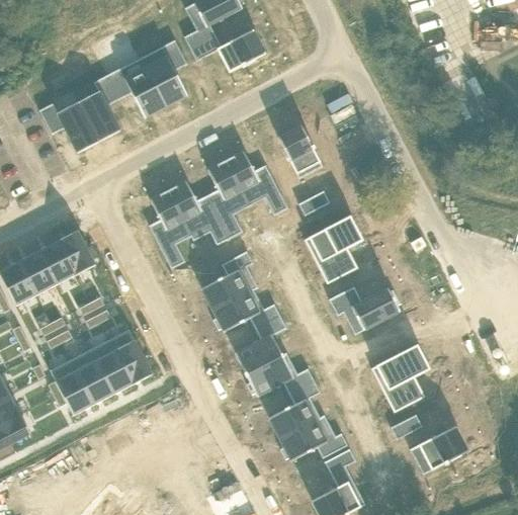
[(195,29),(183,35),(189,48),(214,34),(209,23),(242,7),(240,3),(243,2),(242,0),(197,0),(184,7),(195,29)]
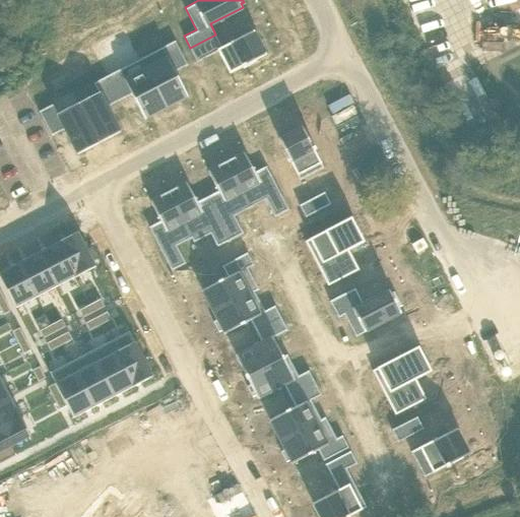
[(215,35),(190,48),(196,60),(217,49),(230,71),(242,65),(243,66),(246,65),(246,64),(257,59),(256,57),(266,52),(258,38),(257,38),(253,29),(249,31),(221,46),(215,35)]
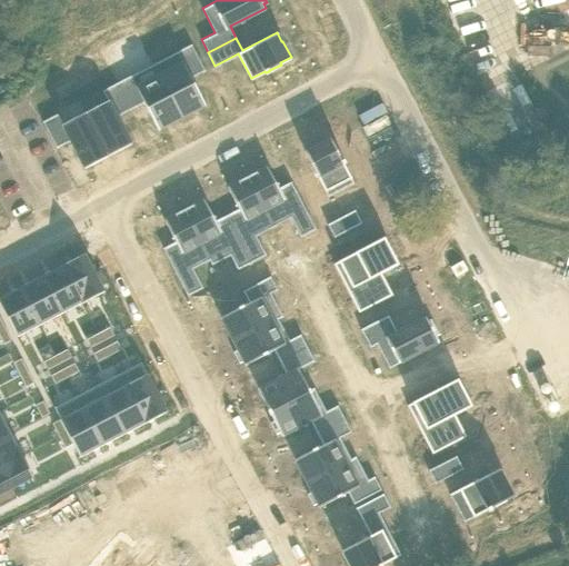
[(191,42),(153,62),(182,116),(206,103),(191,76),(205,69),(191,42)]
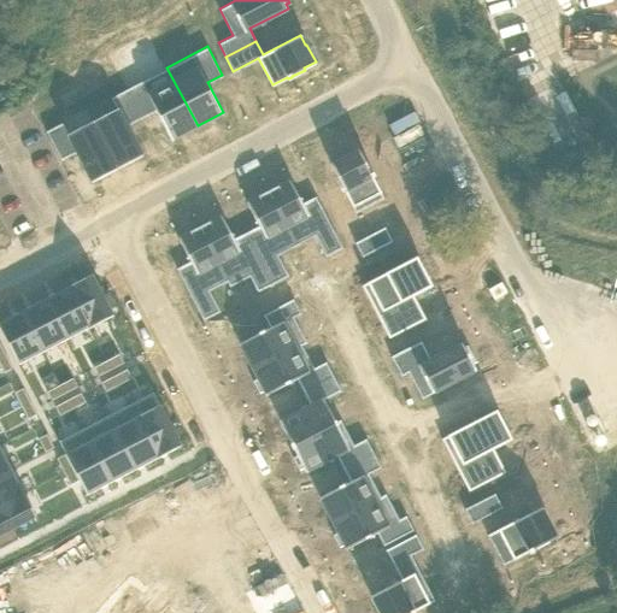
[(139,82),(127,88),(141,116),(156,108),(169,134),(171,137),(180,134),(181,134),(198,125),(166,68),(139,82)]
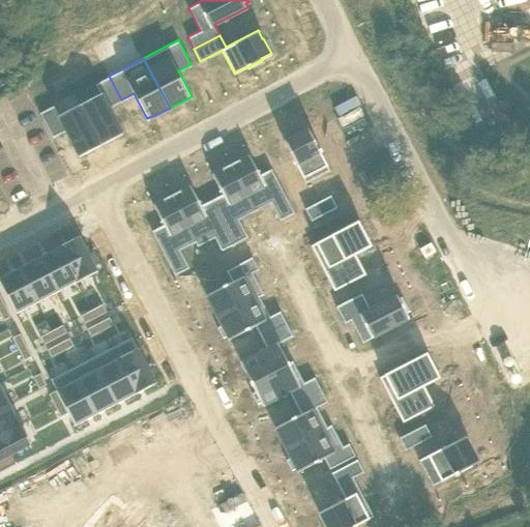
[(100,92),(80,104),(100,144),(122,133),(109,107),(121,99),(109,76),(95,83),(100,92)]
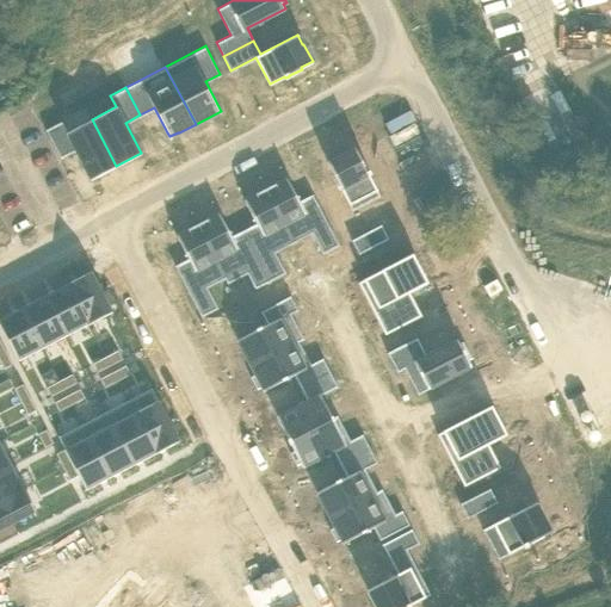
[(62,121),(45,129),(60,156),(75,149),(91,179),(116,166),(92,119),(67,131),(62,121)]
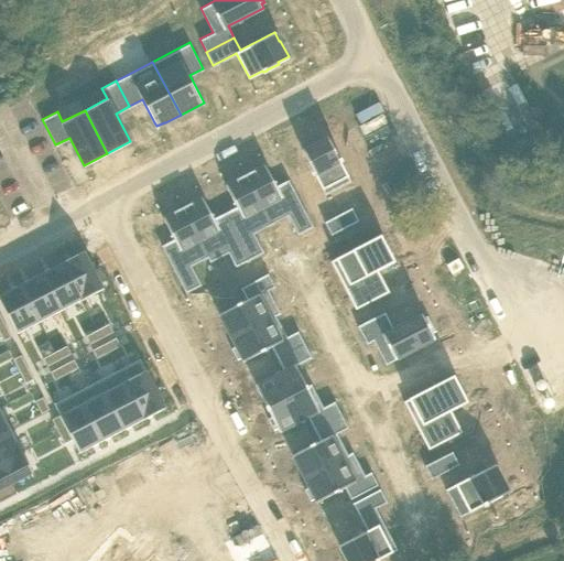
[(311,144),(302,149),(305,153),(304,153),(325,193),(350,180),(340,161),(343,160),(340,157),(334,146),(333,146),(327,135),(311,143),(311,144)]
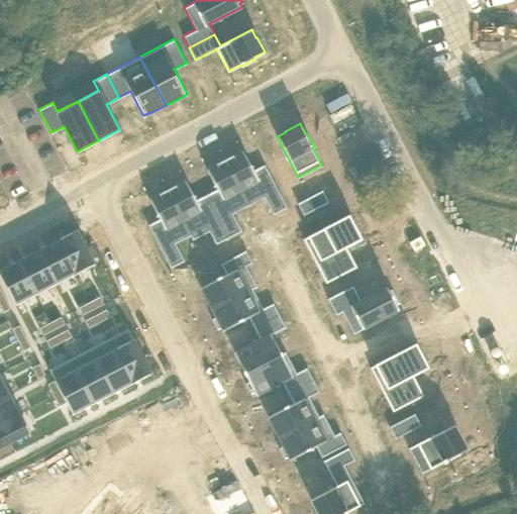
[(242,149),(224,159),(248,204),(264,196),(273,213),(287,206),(265,164),(252,170),(242,149)]
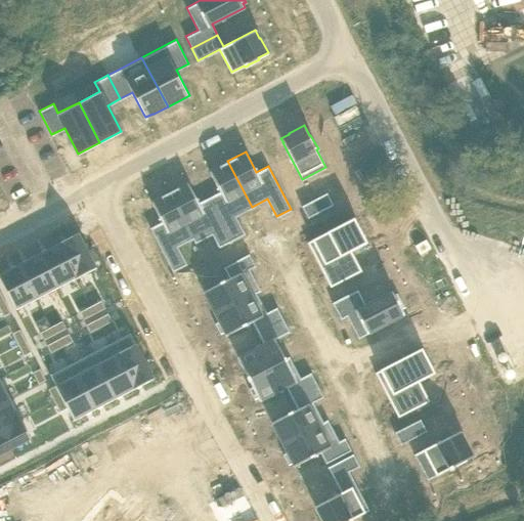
[(227,161),(209,170),(219,190),(209,197),(231,240),(245,233),(235,216),(252,207),(227,161)]
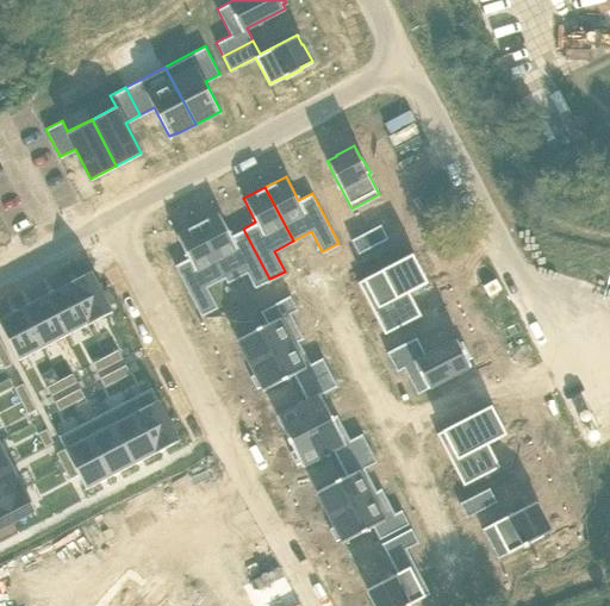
[(218,211),(197,222),(228,281),(247,272),(254,287),(269,279),(243,229),(231,235),(218,211)]
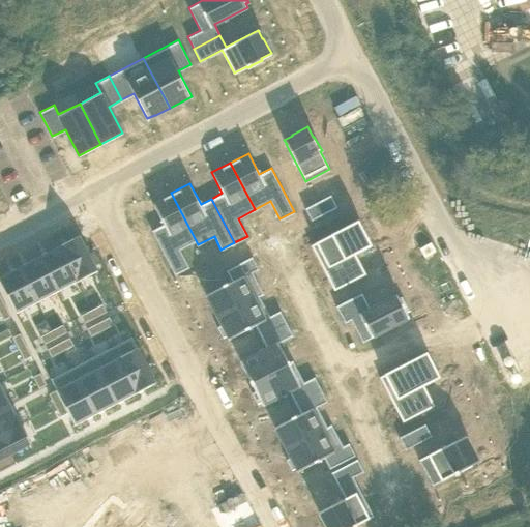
[(164,224),(151,230),(174,273),(188,266),(179,249),(195,240),(197,245),(198,244),(171,193),(152,203),(164,224)]
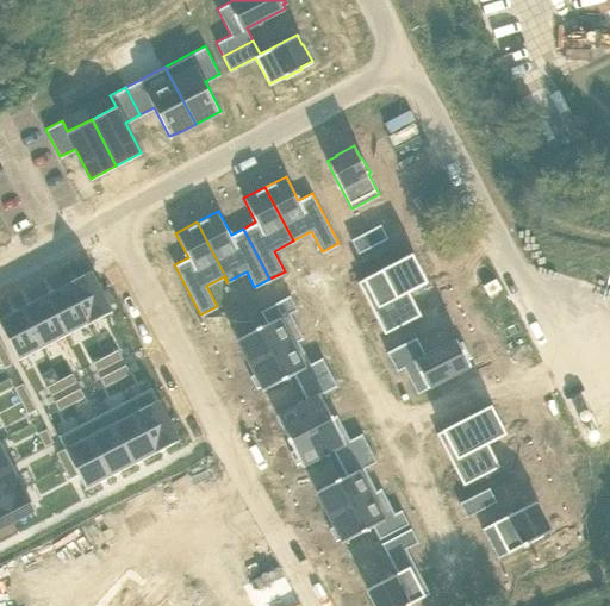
[(380,223),(350,238),(358,252),(387,237),(380,223)]
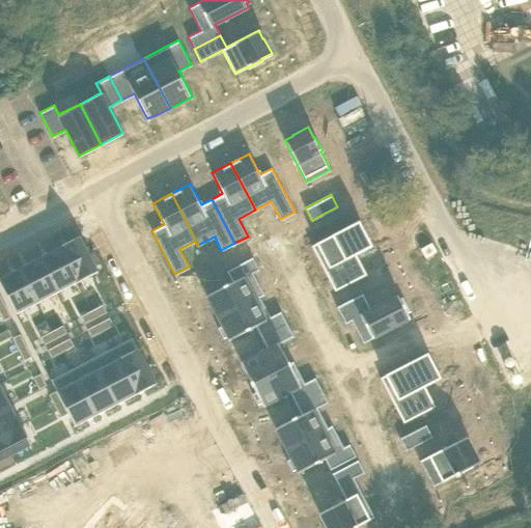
[(358,220),(311,244),(335,289),(366,273),(356,253),(371,245),(358,220)]
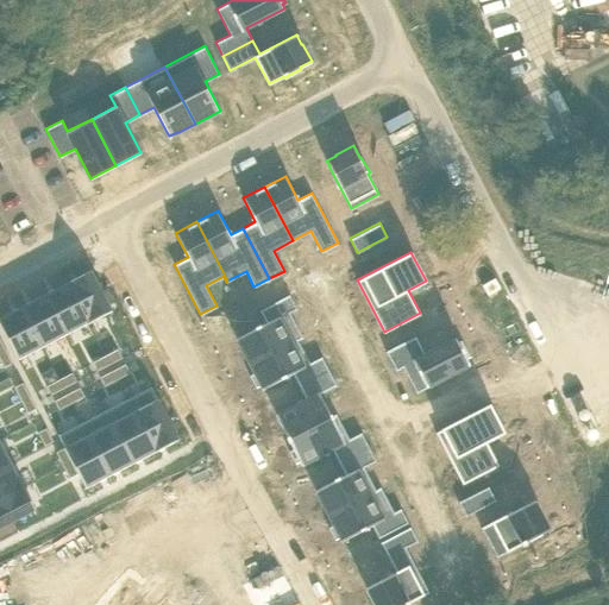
[(90,269),(67,282),(88,322),(112,309),(90,269)]
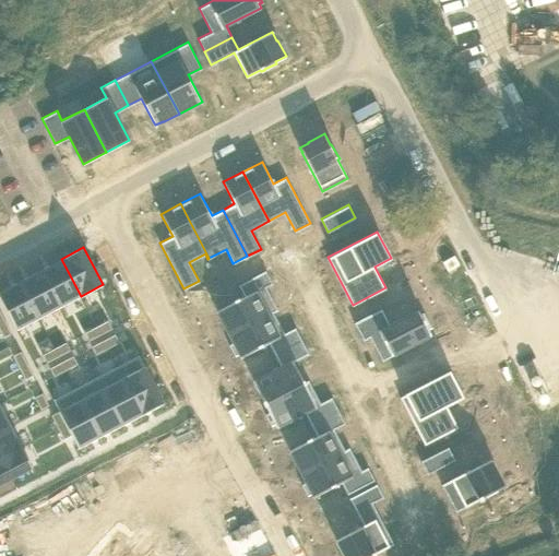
[(61,259),(40,269),(60,307),(81,296),(61,259)]
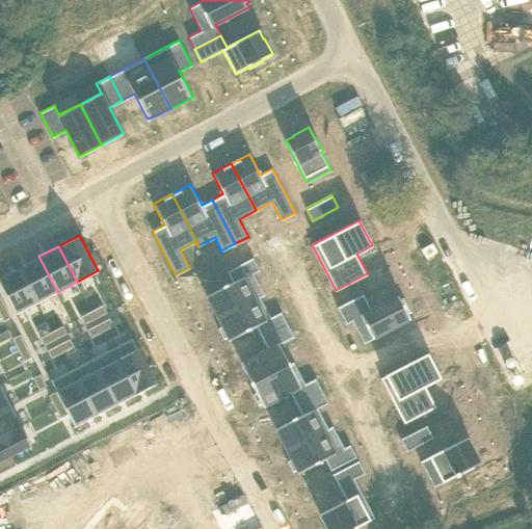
[(38,256),(19,266),(36,302),(57,292),(38,256)]
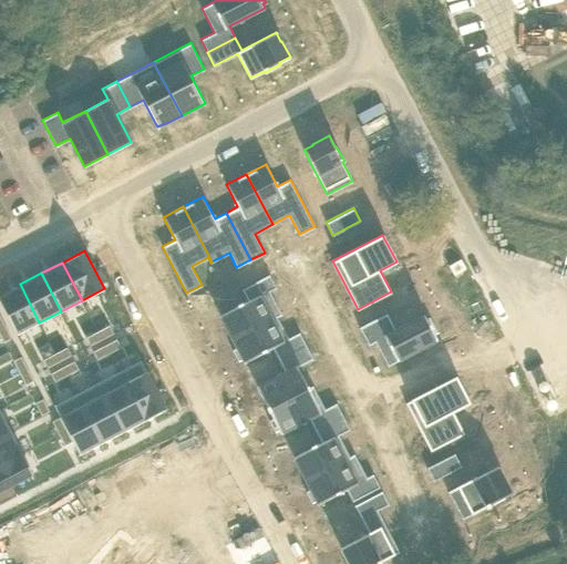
[(225,313),(220,315),(225,324),(224,325),(232,338),(281,313),(269,290),(276,287),(269,274),(241,288),(248,300),(225,313)]
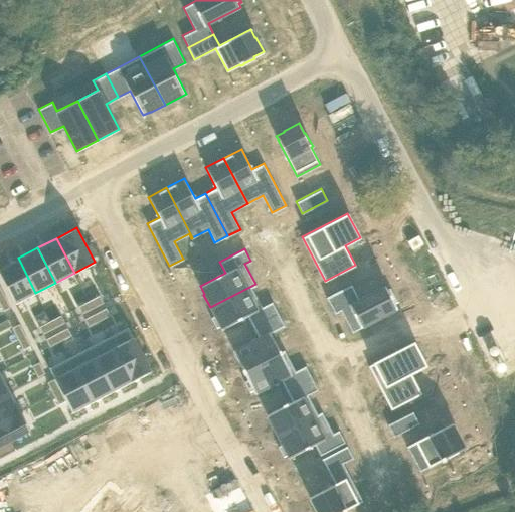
[(18,258),(0,267),(0,273),(15,303),(35,293),(18,258)]
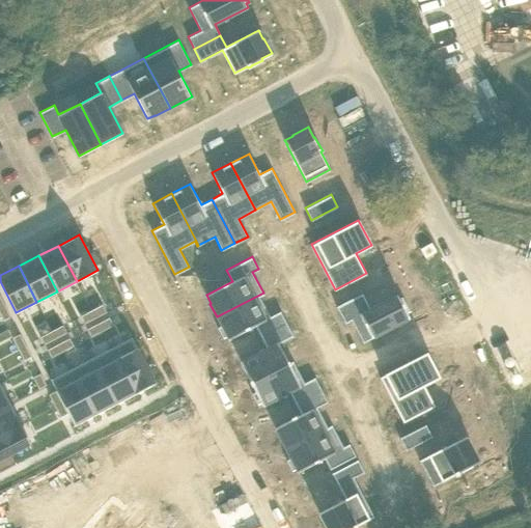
[(263,293),(217,316),(221,325),(217,326),(223,337),(226,335),(228,339),(255,325),(260,336),(286,323),(280,310),(270,315),(259,296),(263,294),(263,293)]
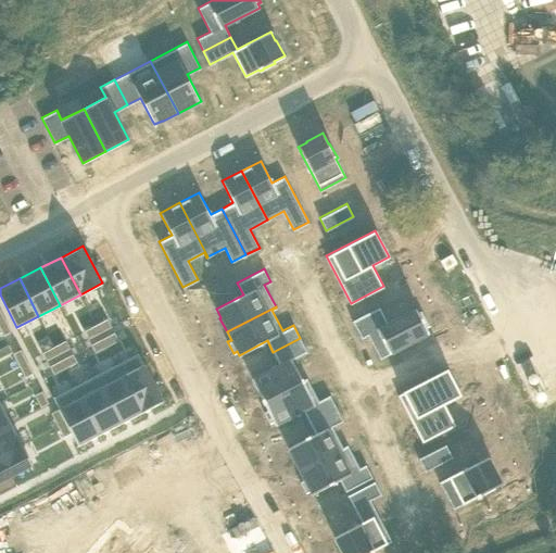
[(379,306),(352,321),(361,338),(367,335),(380,359),(419,338),(419,337),(428,332),(426,328),(426,327),(429,325),(421,310),(417,311),(415,308),(388,322),(379,306)]
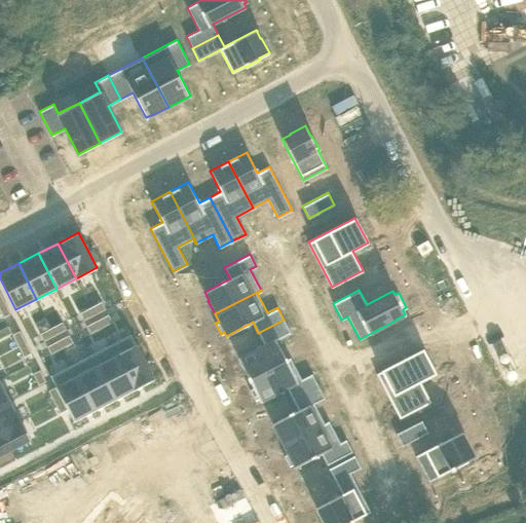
[(101,300),(90,306),(95,313),(105,307),(101,300)]
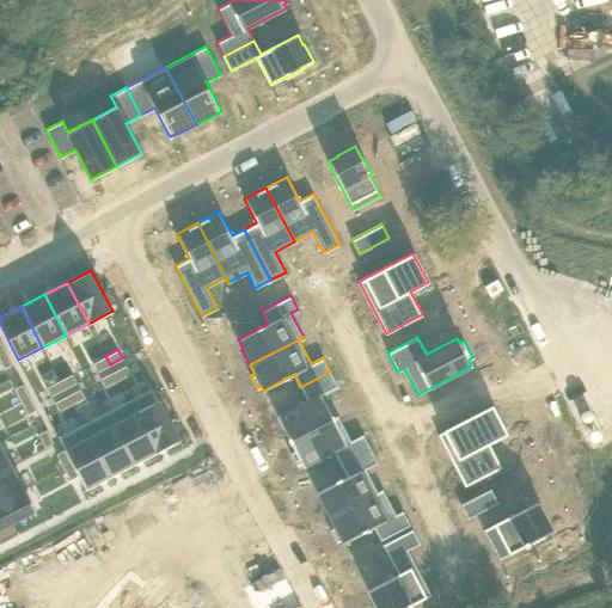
[(372,349),(355,358),(361,372),(378,362),(372,349)]
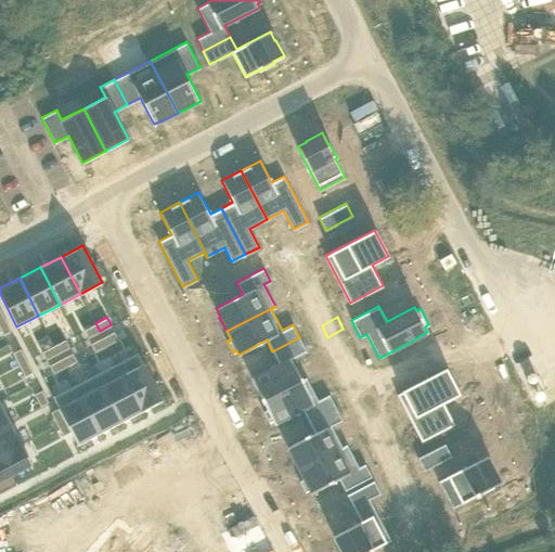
[(4,318),(0,320),(0,328),(3,333),(11,330),(4,318)]
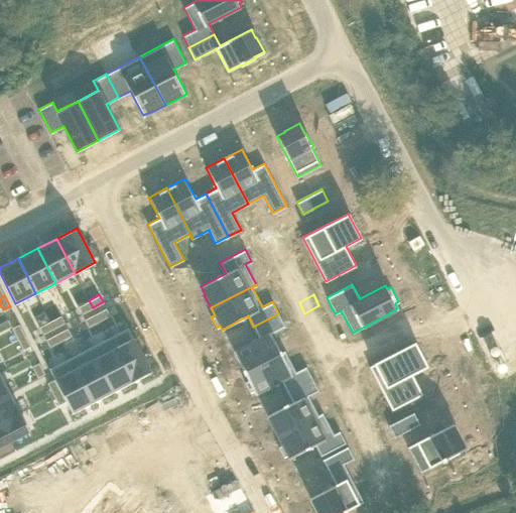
[(89,300),(78,306),(82,313),(93,307),(89,300)]
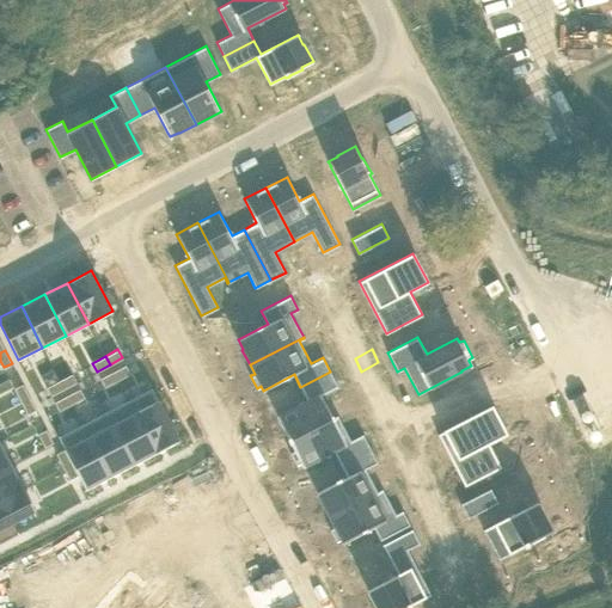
[(126,364),(112,370),(117,380),(130,373),(126,364)]
